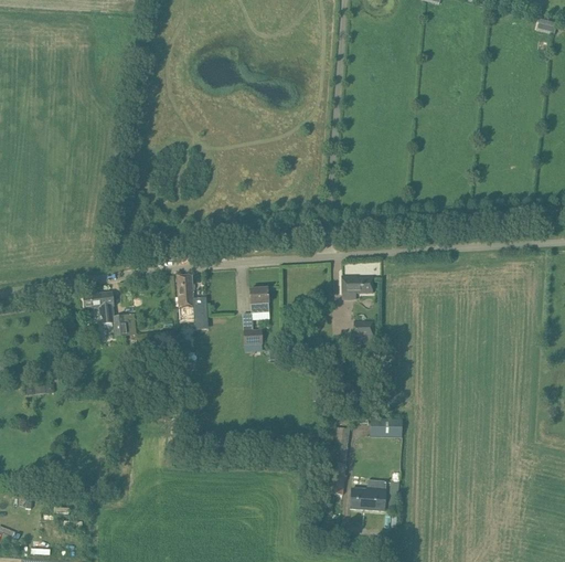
[(536,29),(553,33),(555,25),(537,22),(536,29)]
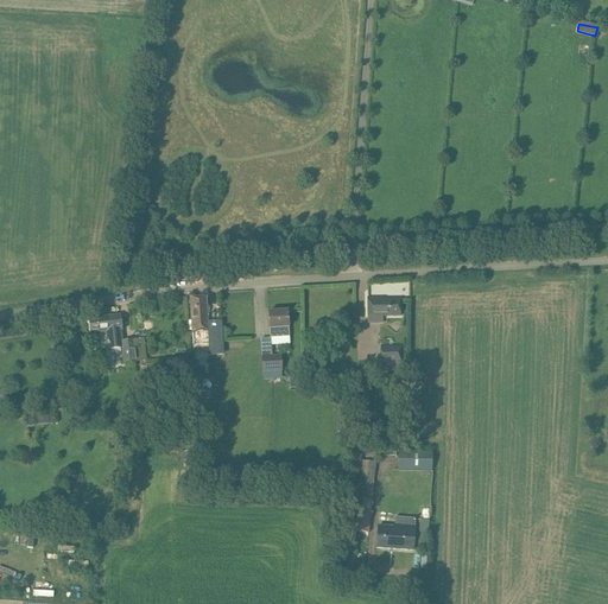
[(207,293),(190,294),(192,343),(194,343),(194,342),(219,341),(220,348),(219,318),(208,319),(207,293)]
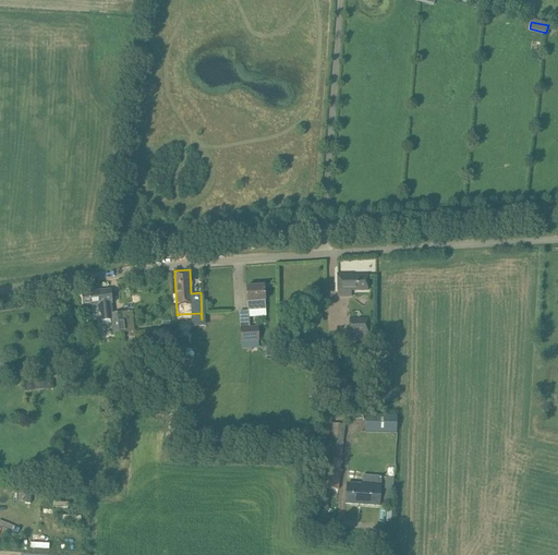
[(352,272),(352,270),(337,270),(337,288),(367,287),(367,272),(352,272)]
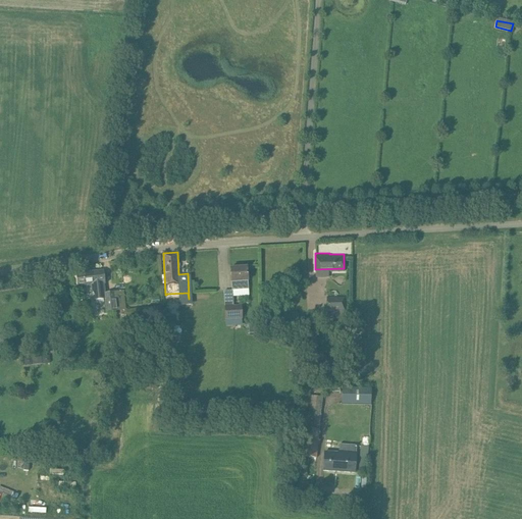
[(231,289),(249,287),(247,264),(230,265),(231,289)]
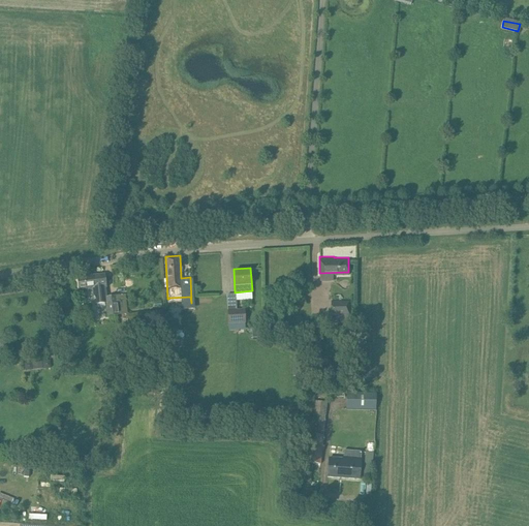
[(104,284),(105,284),(104,272),(78,275),(79,287),(92,285),(94,302),(105,300),(106,313),(119,311),(117,292),(105,294),(104,284)]
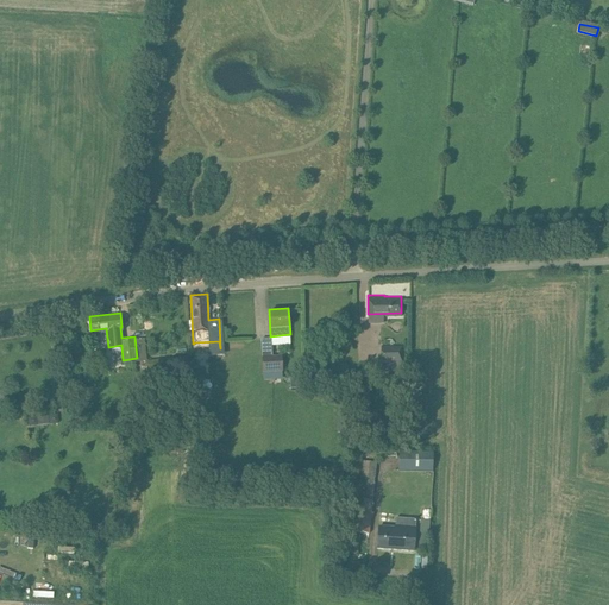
[(401,360),(401,345),(381,345),(381,352),(378,352),(378,360),(380,360),(380,369),(401,369),(401,360)]
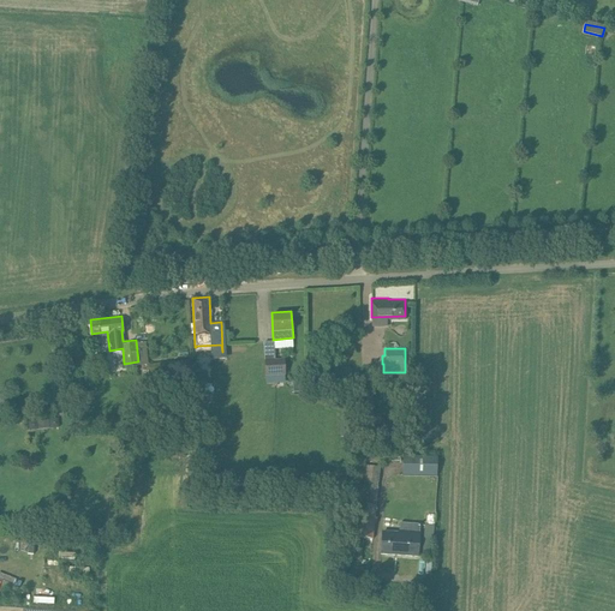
[(285,372),(284,357),(275,357),(264,358),(267,382),(280,381),(279,372),(285,372)]
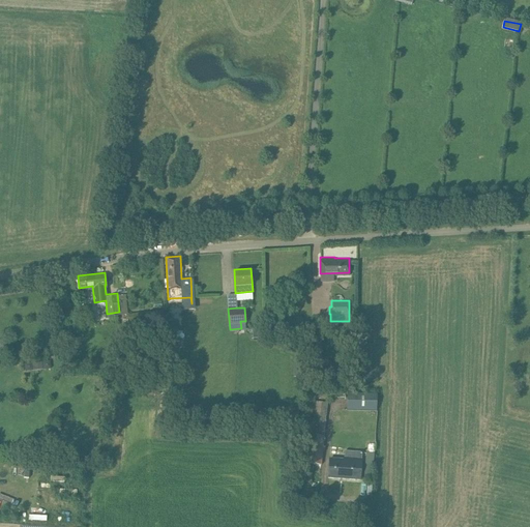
[(150,335),(150,326),(139,326),(140,337),(150,335)]
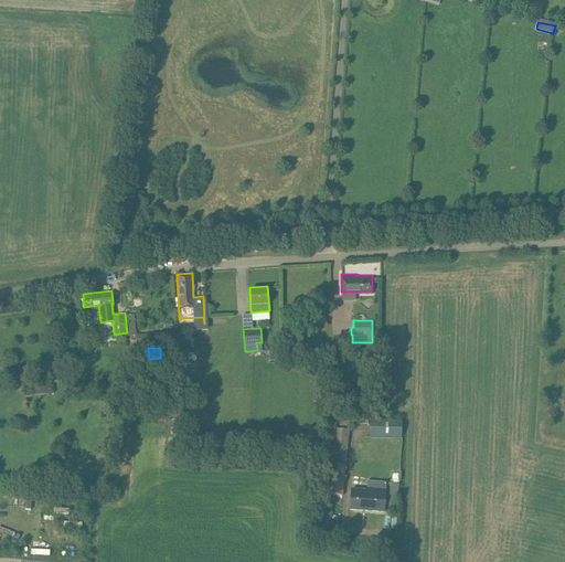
[(328,369),(315,368),(313,385),(326,386),(328,369)]
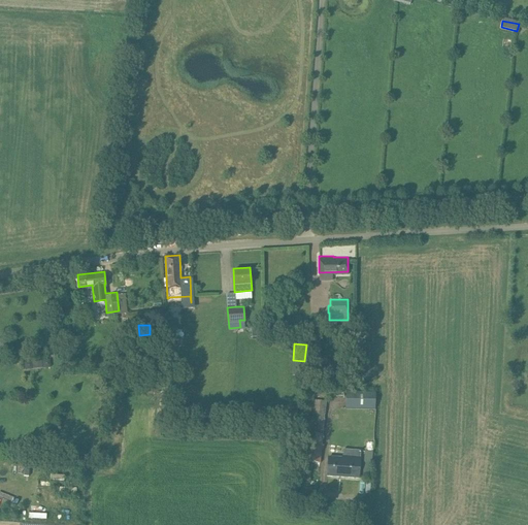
[(321,358),(311,357),(309,373),(319,374),(321,358)]
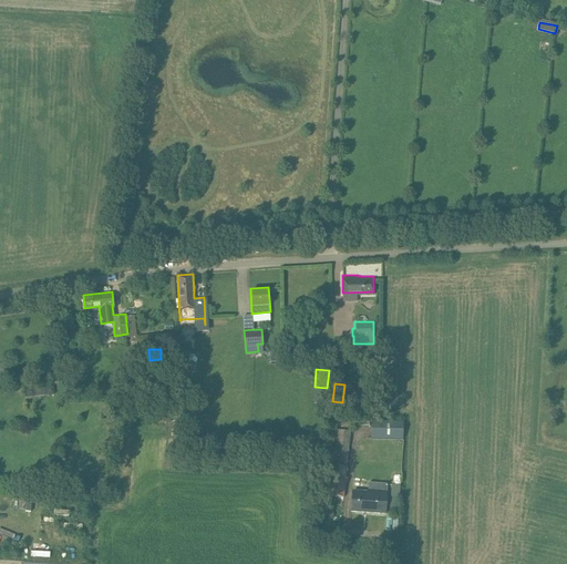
[(343,424),(356,426),(357,419),(344,417),(343,424)]
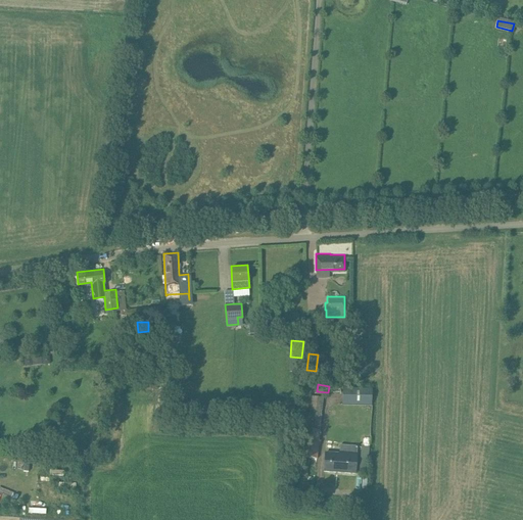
[(342,402),(371,403),(371,387),(343,386),(342,402)]
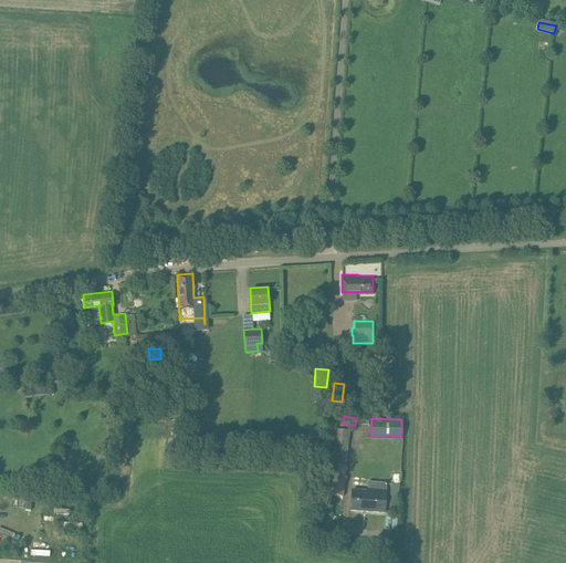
[(349,429),(328,427),(325,468),(329,469),(328,482),(320,481),(317,511),(332,512),(334,494),(343,494),(349,429)]
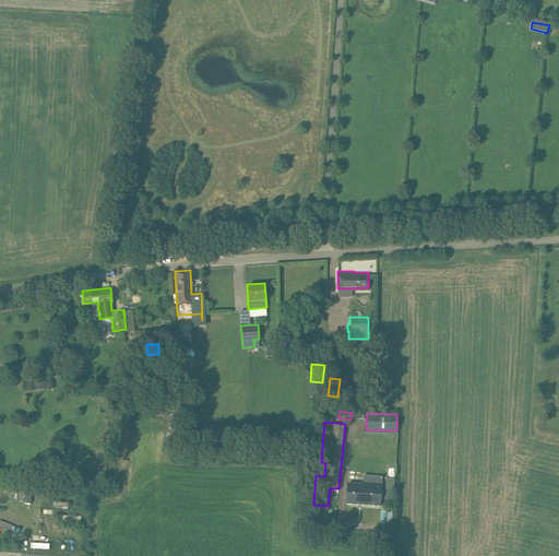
[(382,475),(364,473),(364,483),(347,482),(346,501),(380,504),(382,475)]
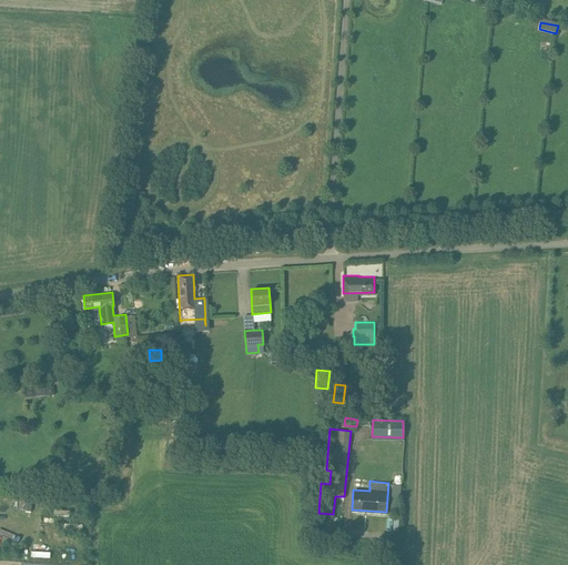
[(322,532),(332,533),(333,523),(323,523),(322,532)]
